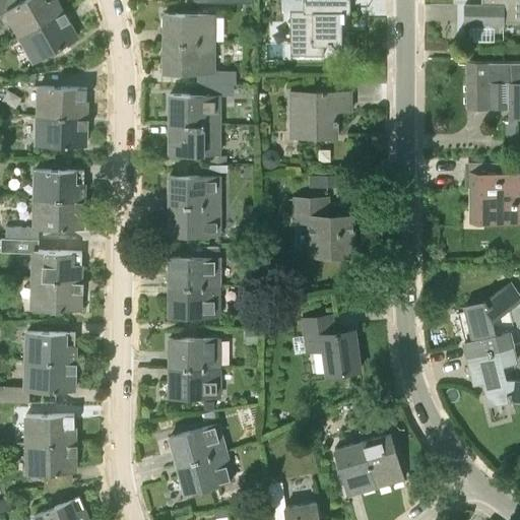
[(20,37),(63,13),(55,0),(24,0),(6,11),(20,37)]
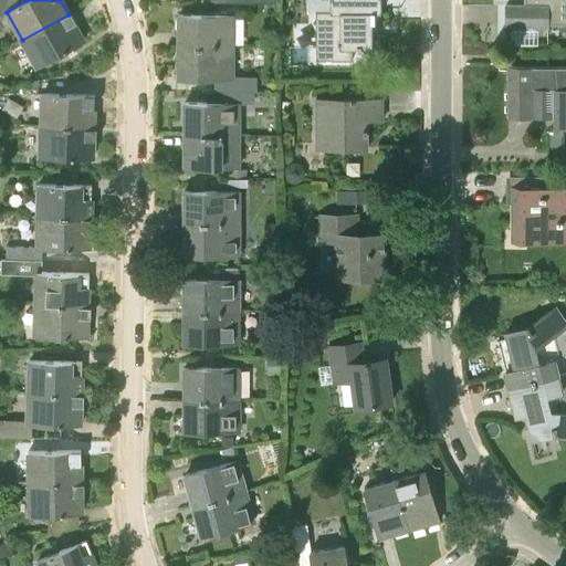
[(316,11),(316,59),(352,59),(352,48),(373,46),(373,11),(381,11),(380,0),(327,0),(328,11),(316,11)]
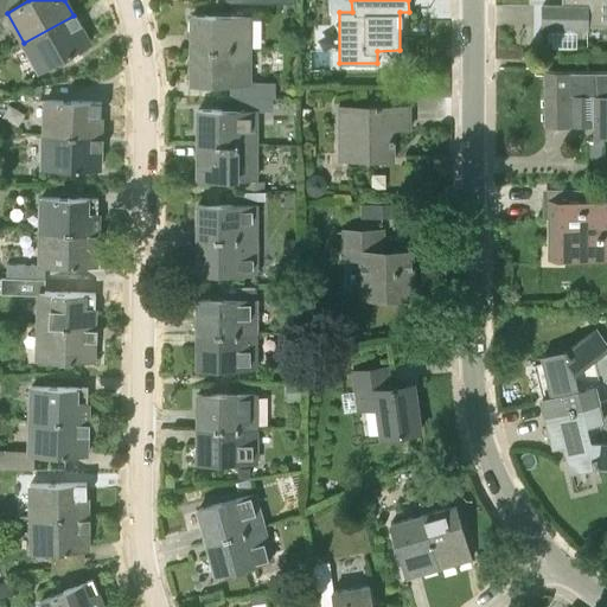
[(606,0),(563,0),(563,6),(542,6),(542,27),(588,29),(588,26),(606,26),(606,0)]
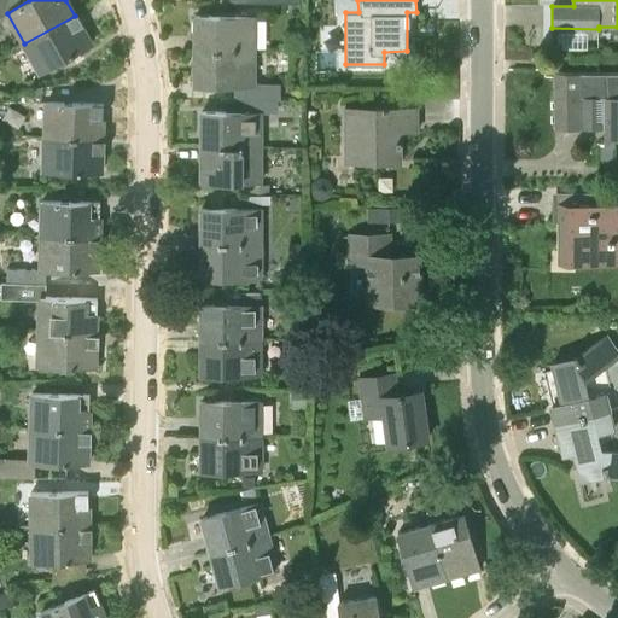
[(73,54),(91,44),(75,16),(24,44),(41,73),(74,56),(73,54)]
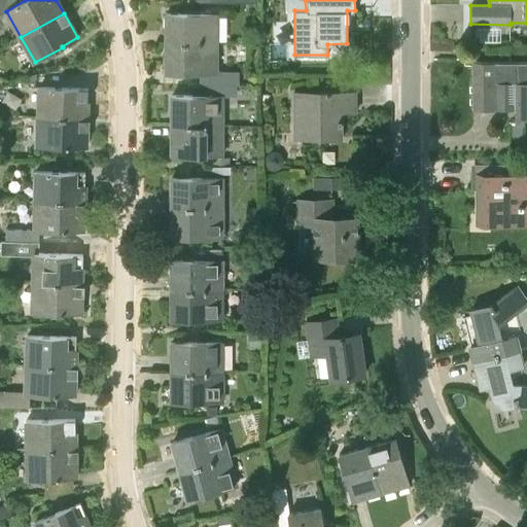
[(166,13),(166,43),(216,43),(217,13),(166,13)]
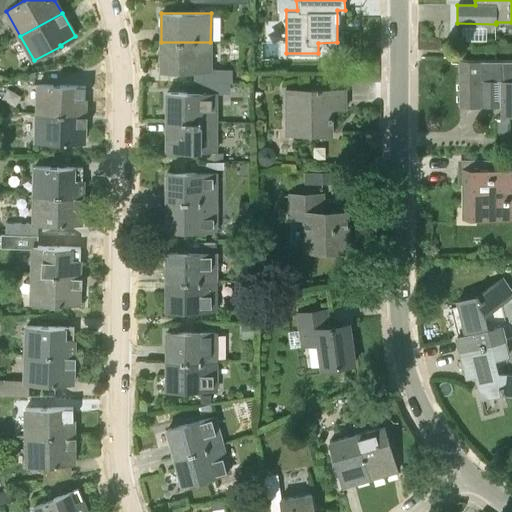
[(210,71),(210,42),(161,42),(161,70),(210,71)]
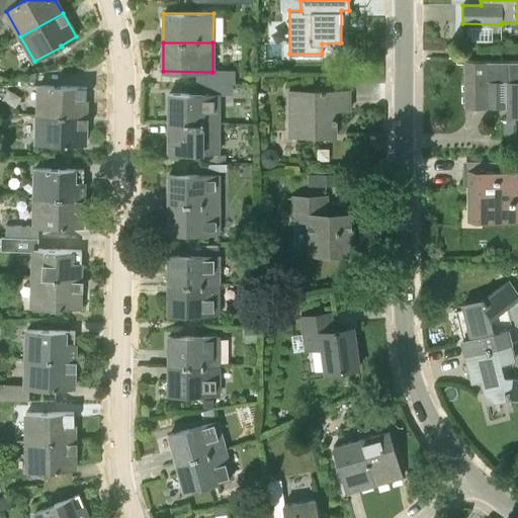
[(464,108),(506,108),(506,120),(500,120),(500,121),(516,121),(517,117),(517,62),(465,62),(464,108)]
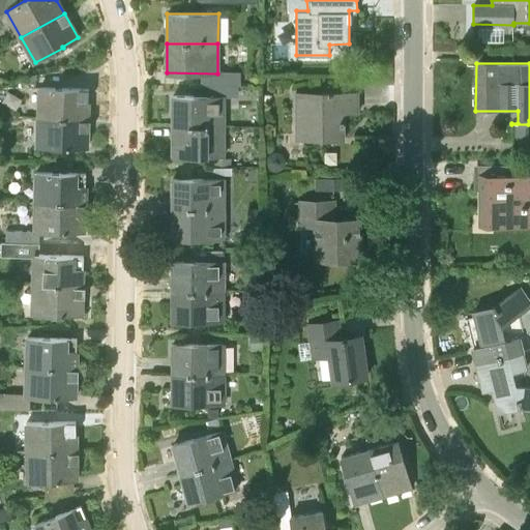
[(217,74),(217,86),(234,86),(238,86),(240,86),(240,74),(217,74)]
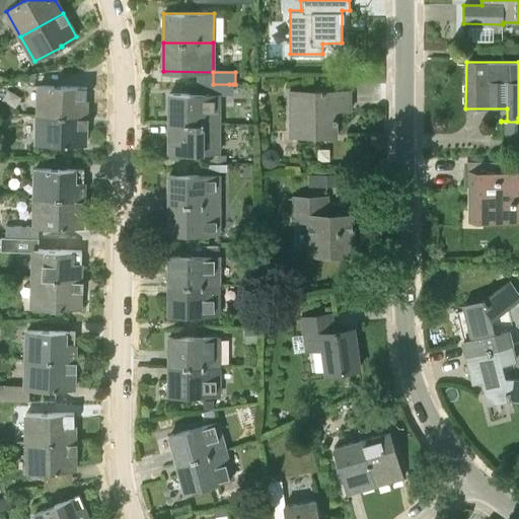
[(213,84),(207,84),(207,94),(220,94),(220,95),(229,95),(229,84),(213,84)]
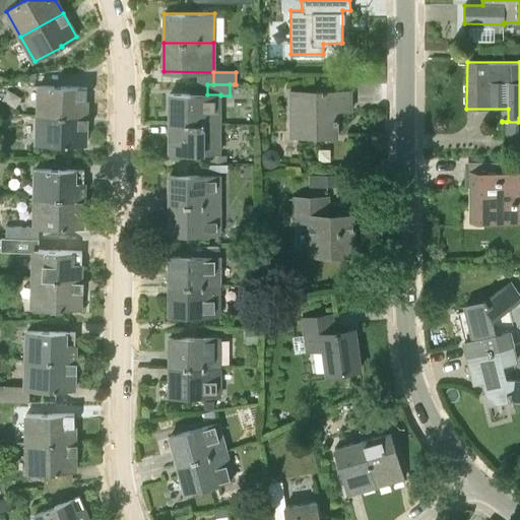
[(39,86),(38,115),(86,117),(87,87),(39,86)]
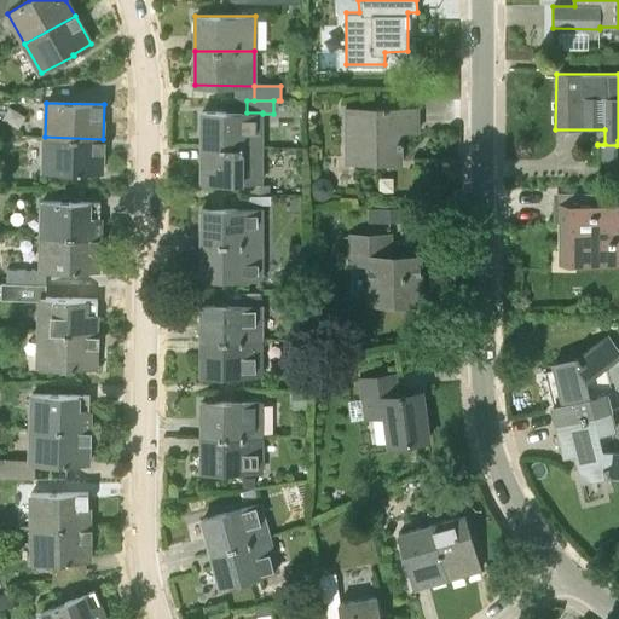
[(417,132),(417,108),(346,108),(346,165),(401,163),(401,132),(417,132)]
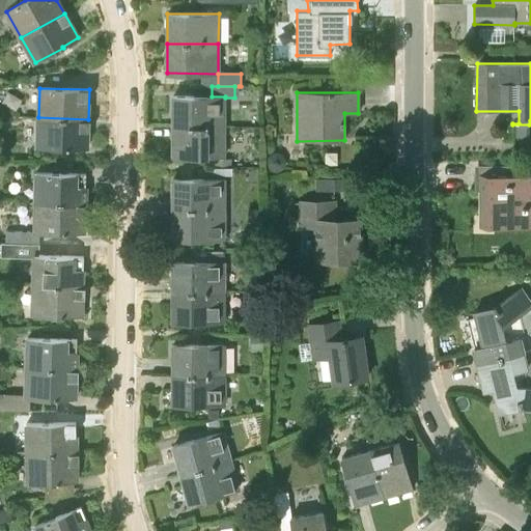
[(212,96),(173,96),(173,126),(225,127),(225,98),(225,96),(212,96)]
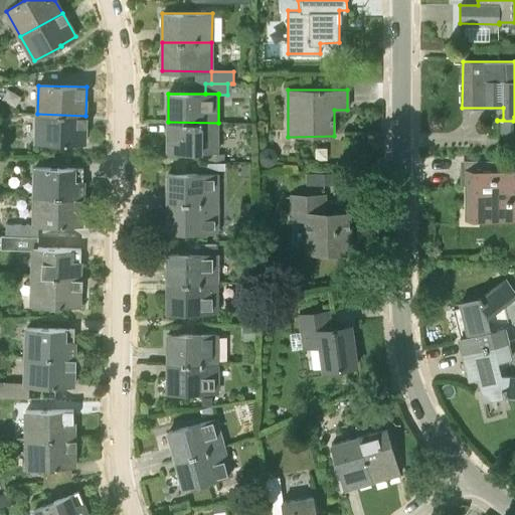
[(84,144),(86,116),(37,114),(36,143),(66,144),(66,143),(84,144)]
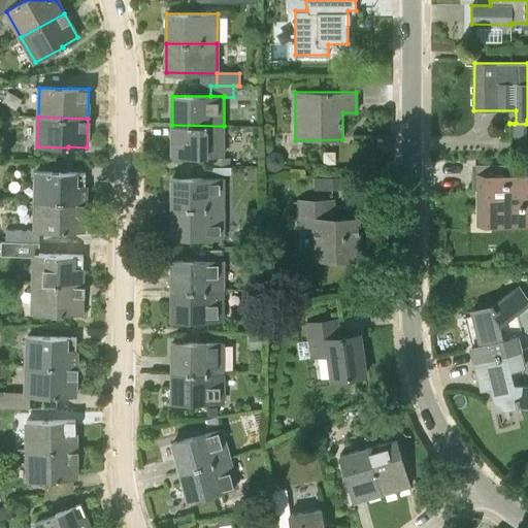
[(172,125),(171,155),(224,155),(224,126),(172,125)]
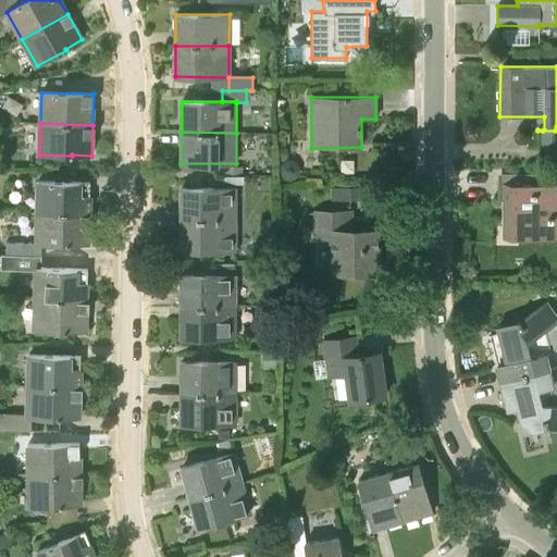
[(551,133),(540,133),(540,145),(551,145),(551,133)]
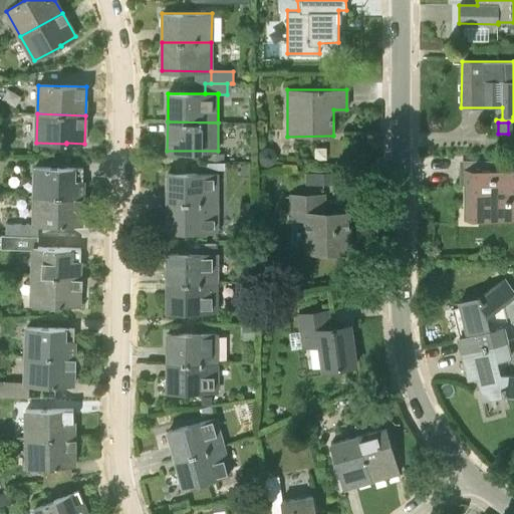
[(258,159),(261,165),(268,166),(274,163),(276,156),(272,150),(267,148),(260,152),(258,159)]
